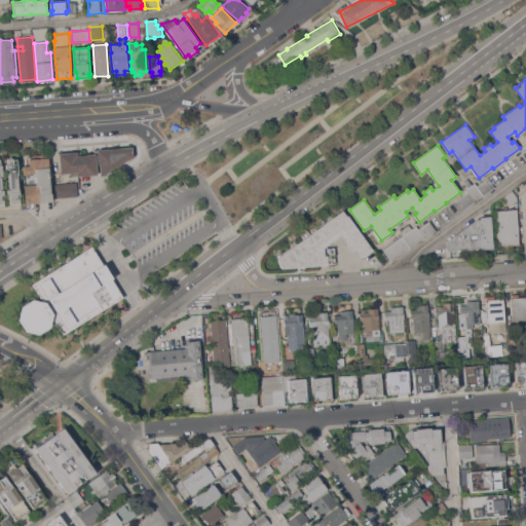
[(134,156),(101,177),(100,164),(99,164),(98,160),(97,160),(98,175),(77,176),(77,173),(61,174),(59,153),(81,152),(82,154),(95,153),(95,149),(133,147),(134,156)]
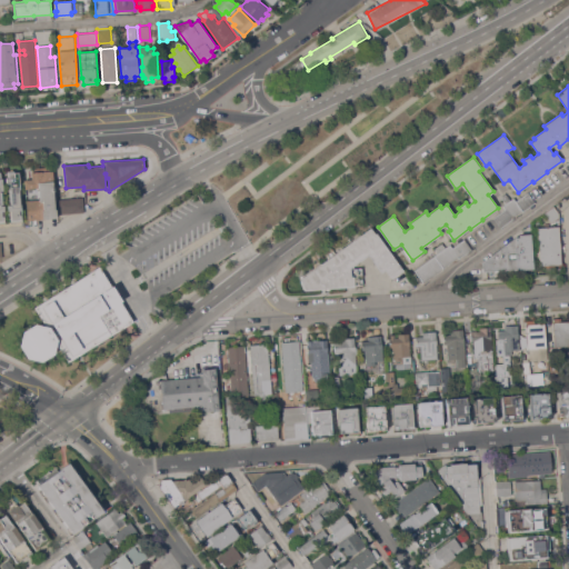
[(28,220),(25,180),(31,179),(30,169),(52,167),(57,218),(28,220)]
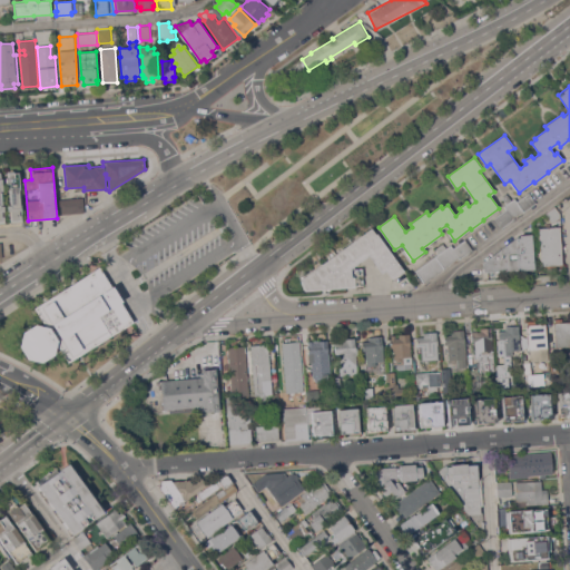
[(22,222),(9,223),(8,205),(10,205),(9,190),(7,190),(7,178),(8,178),(7,172),(15,170),(15,173),(19,172),(22,222)]
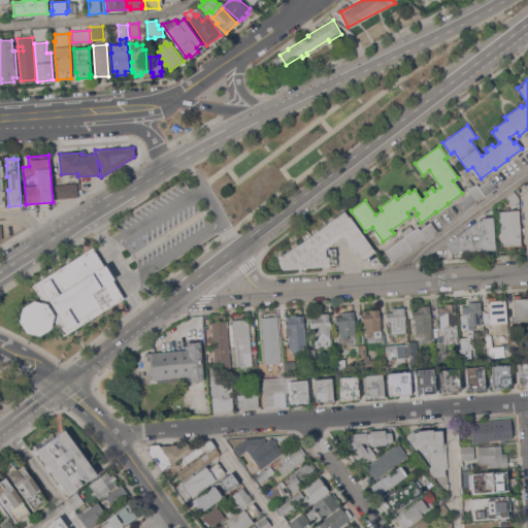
[(486,196),(485,195),(475,202),(476,203),(465,211),(458,202),(469,194),(467,191),(469,189),(465,183),(469,179),(474,186),(476,184),(479,187),(490,178),(497,188),(486,196)]
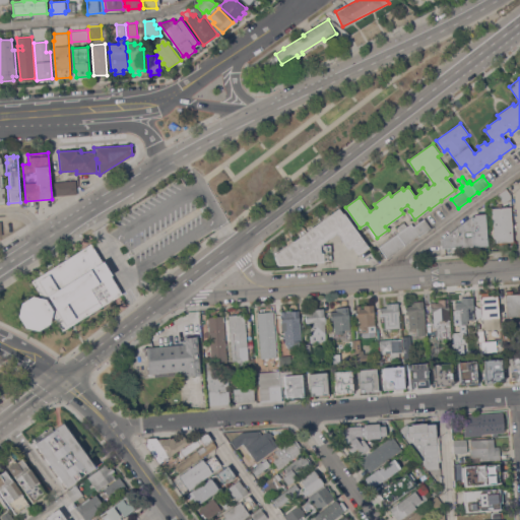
[(76,180),(77,194),(54,196),(53,182),(76,180)]
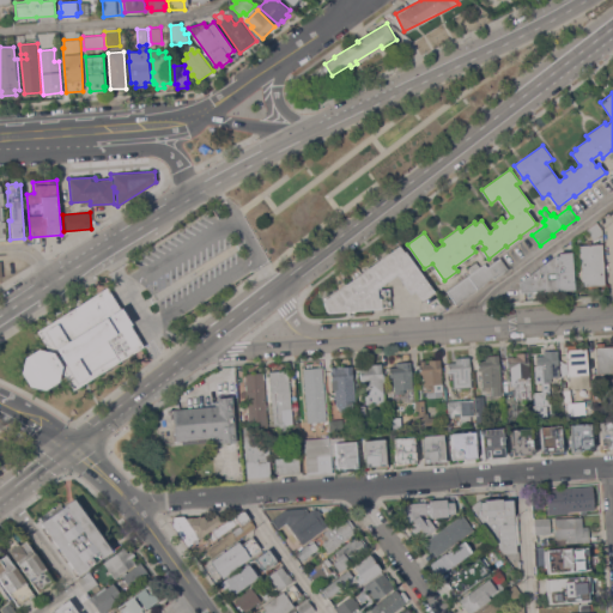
[(594,241),(587,230),(598,222),(602,229),(602,235),(594,241)]
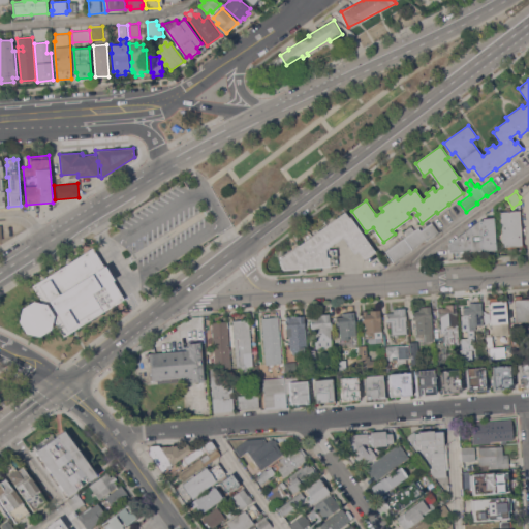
[(523,247),(517,247),(517,248),(516,248),(516,254),(510,255),(510,249),(508,249),(508,247),(502,248),(500,212),(521,210),(523,247)]
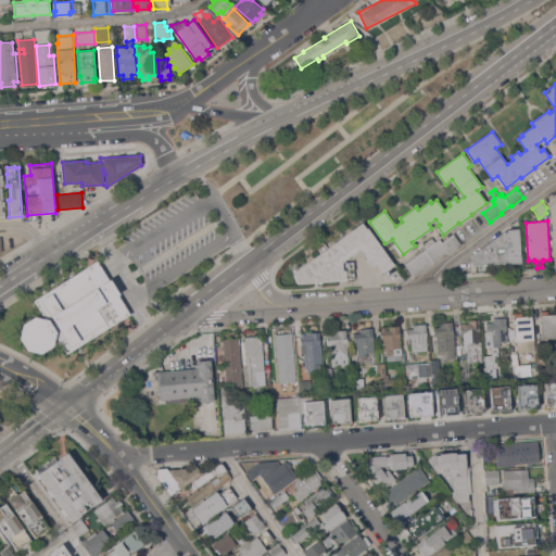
[(363,223),(367,228),(368,228),(394,264),(382,273),(376,264),(373,266),(359,249),(342,262),(353,262),(354,277),(346,278),(346,280),(298,283),(294,273),(363,223)]
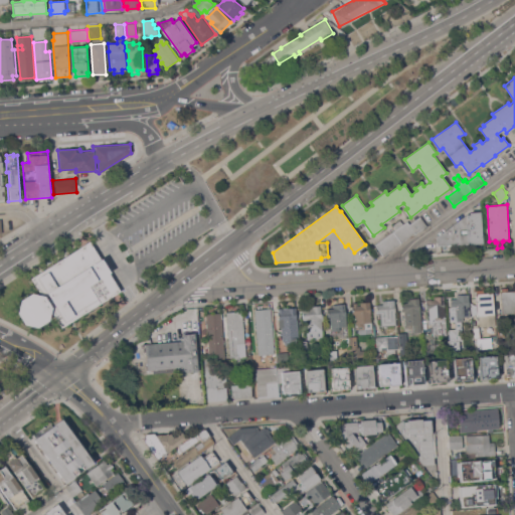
[(483,243),(467,244),(467,243),(437,245),(437,236),(470,212),(481,211),(483,243)]
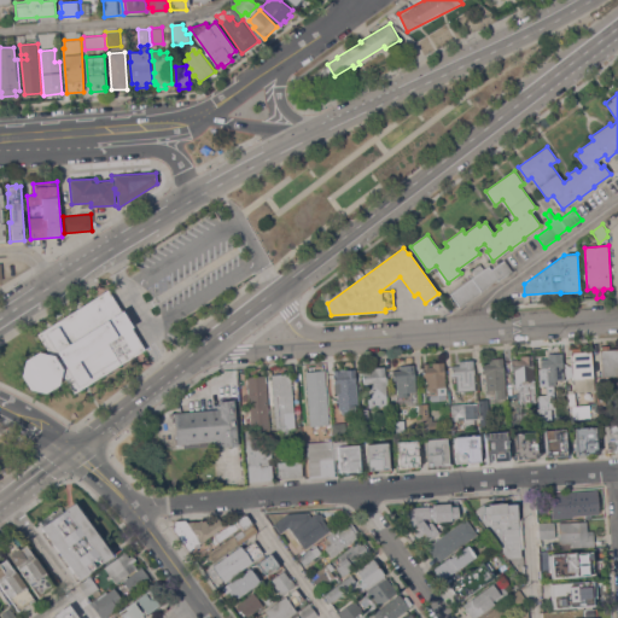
[(476,275),(472,269),(481,263),(484,269),(489,266),(491,269),(505,260),(512,270),(499,280),(497,279),(460,307),(450,293),(476,275)]
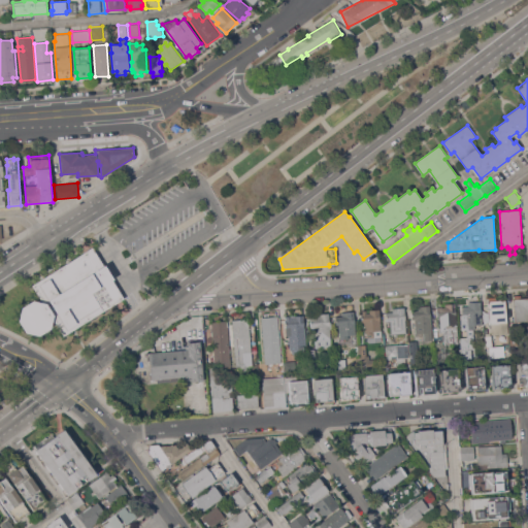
[(20,307),(18,321),(25,332),(37,335),(50,328),(52,318),(62,335),(123,298),(91,248),(31,285),(42,302),(32,300),(20,307)]
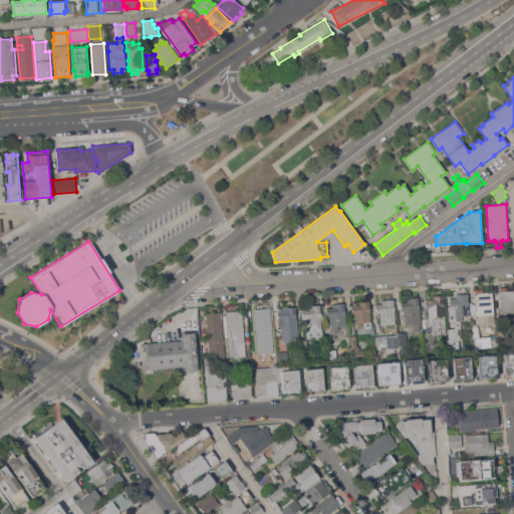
[(513,312),(501,313),(499,290),(502,290),(501,288),(506,287),(507,290),(513,290),(513,312)]
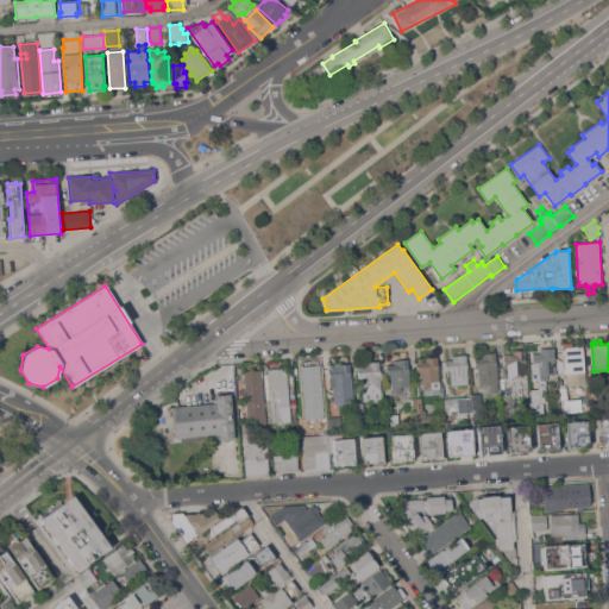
[(585,372),(564,374),(563,347),(564,347),(564,343),(572,343),(572,346),(583,345),(585,372)]
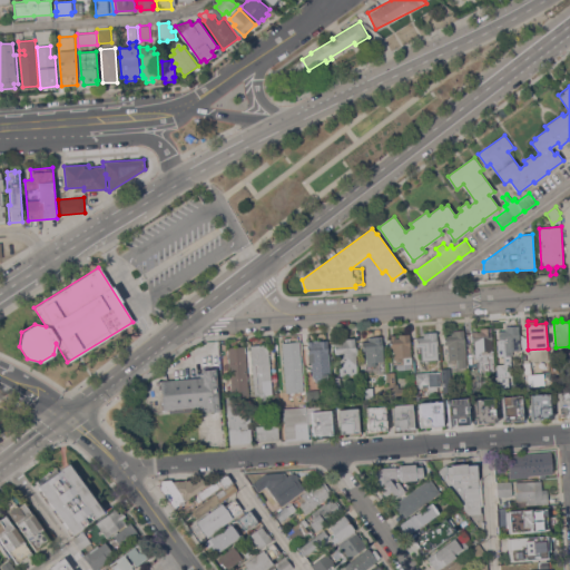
[(520,351),(512,352),(513,355),(503,356),(502,341),(500,341),(499,331),(505,331),(505,326),(519,325),(520,351)]
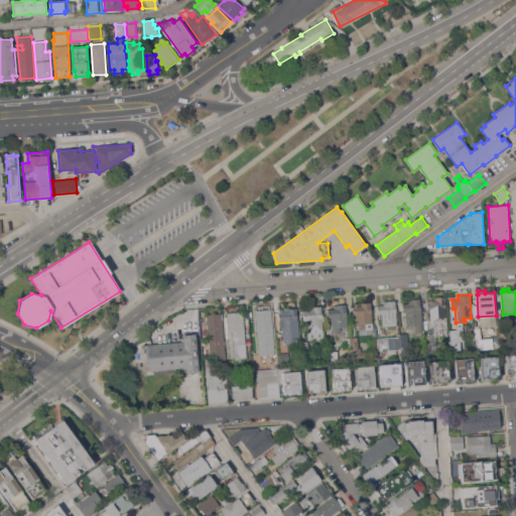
[(447,336),(434,337),(433,324),(430,324),(430,309),(427,309),(426,300),(435,300),(435,297),(445,296),(447,336)]
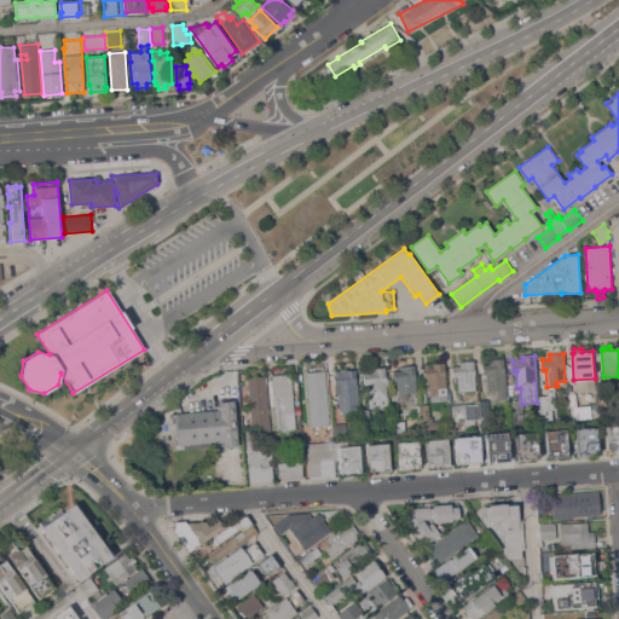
[(507,398),(498,399),(497,391),(487,391),(486,374),(482,375),(482,364),(491,364),(490,359),(504,358),(507,398)]
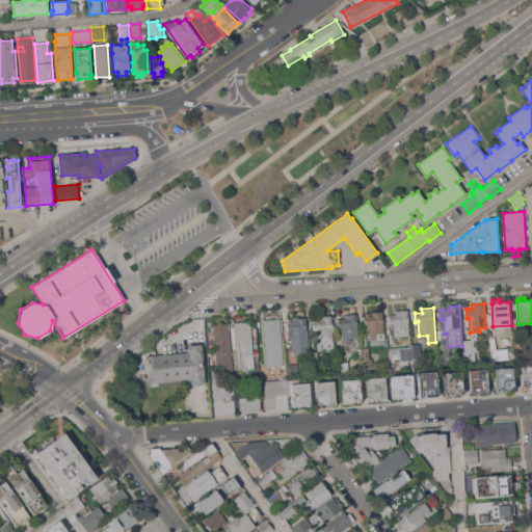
[(409,336),(394,337),(393,323),(390,323),(389,315),(396,315),(395,311),(407,310),(409,336)]
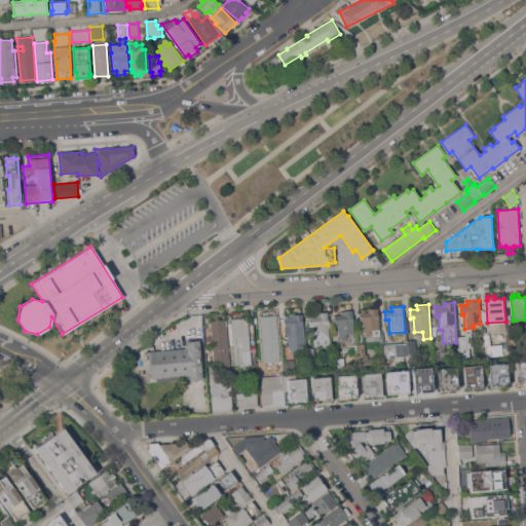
[(379,330),(372,331),(372,336),(364,336),(363,322),(360,322),(360,309),(378,308),(379,330)]
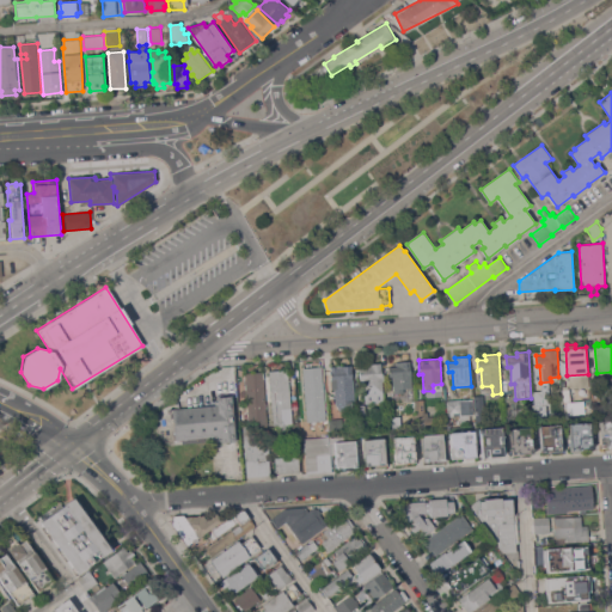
[(412,389),(404,390),(404,393),(393,393),(392,377),(389,378),(389,366),(397,366),(397,362),(410,361),(412,389)]
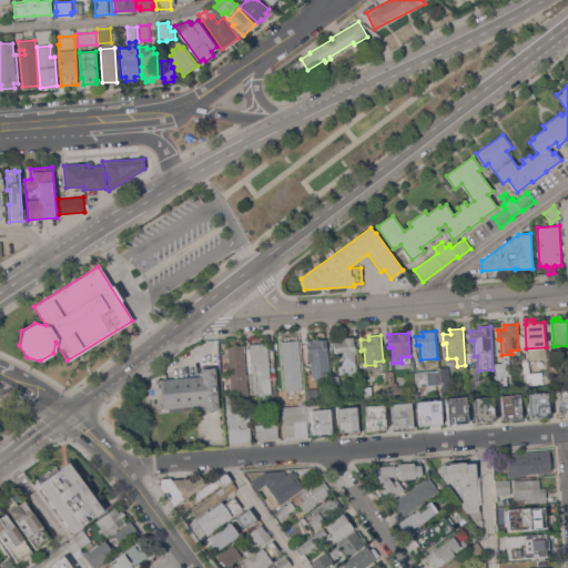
[(356,374),(340,375),(338,353),(334,353),(334,343),(341,342),(341,338),(354,337),(356,374)]
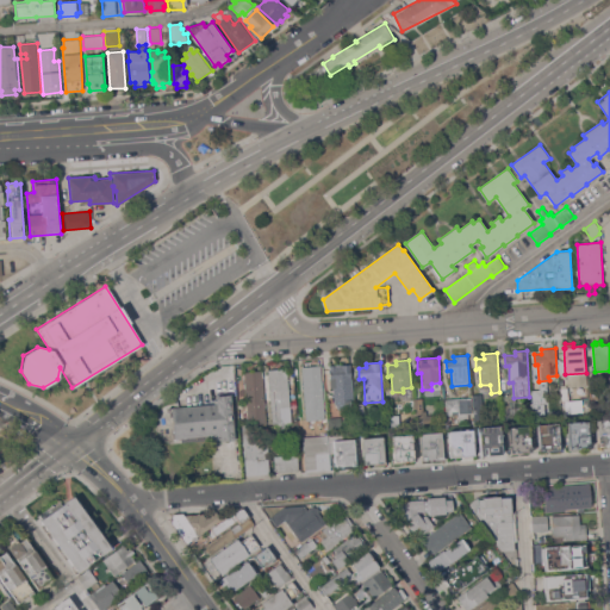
[(325,418),(307,421),(302,367),(321,365),(325,418)]
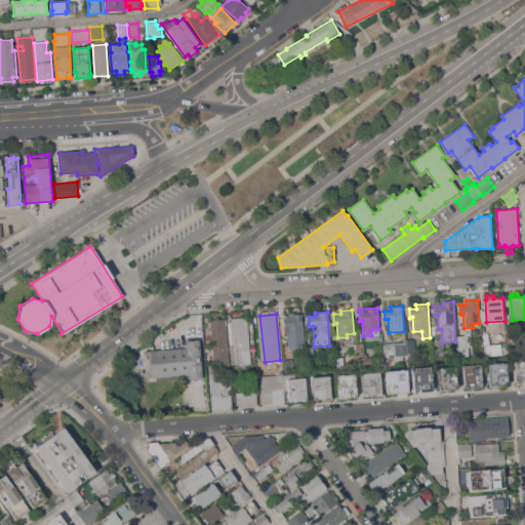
[(304,344),(287,344),(286,326),(284,326),(284,316),(292,316),(292,314),(301,314),(304,344)]
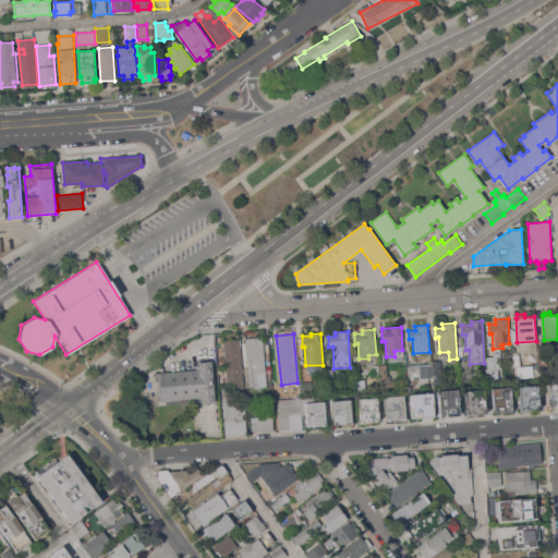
[(267,386),(263,386),(263,391),(256,391),(256,387),(250,387),(245,338),(263,337),(267,386)]
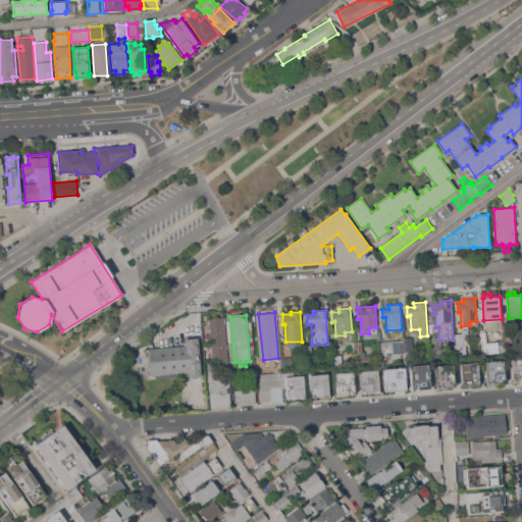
[(227,359),(212,360),(209,318),(224,317),(227,359)]
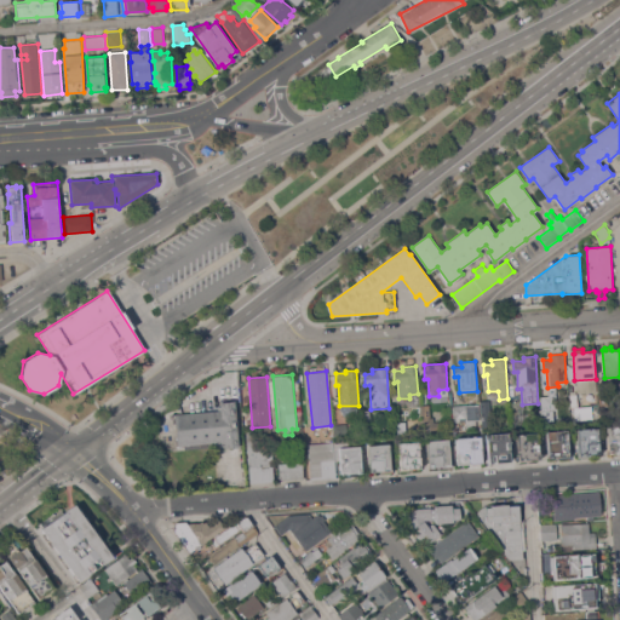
[(578,400),(585,399),(586,408),(578,409),(578,407),(572,408),(570,395),(577,394),(578,400)]
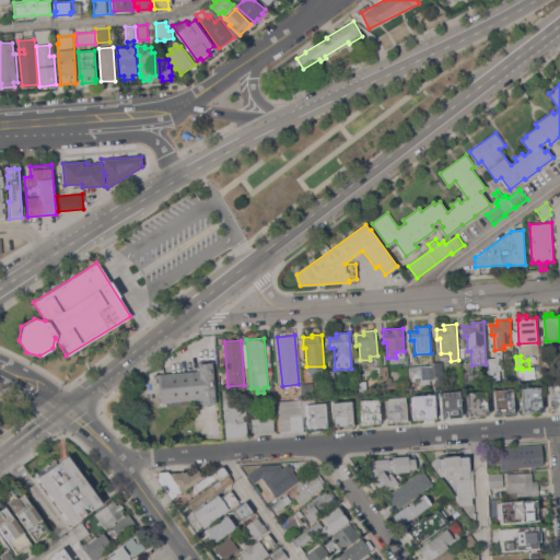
[(497,370),(500,370),(500,382),(490,383),(489,358),(496,358),(497,370)]
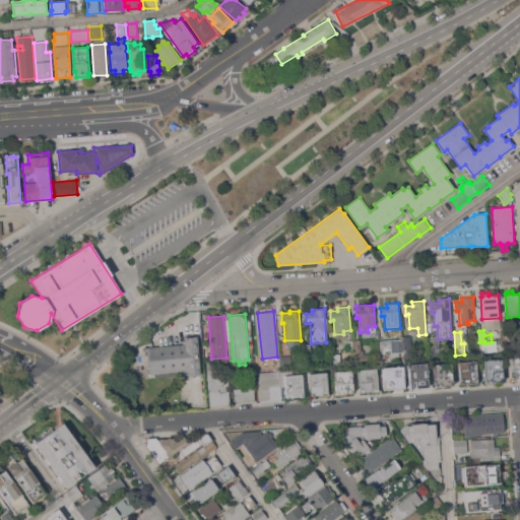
[(200,375),(188,376),(188,374),(181,375),(180,371),(149,374),(146,347),(183,344),(183,340),(185,340),(185,337),(197,336),(200,375)]
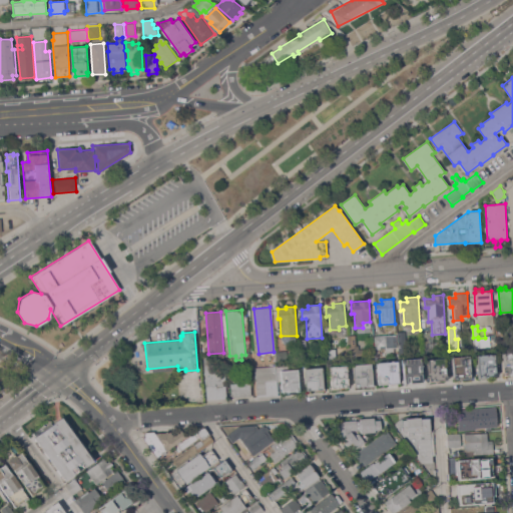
[(397,334),(397,348),(394,348),(394,353),(388,354),(388,349),(375,349),(374,336),(397,334)]
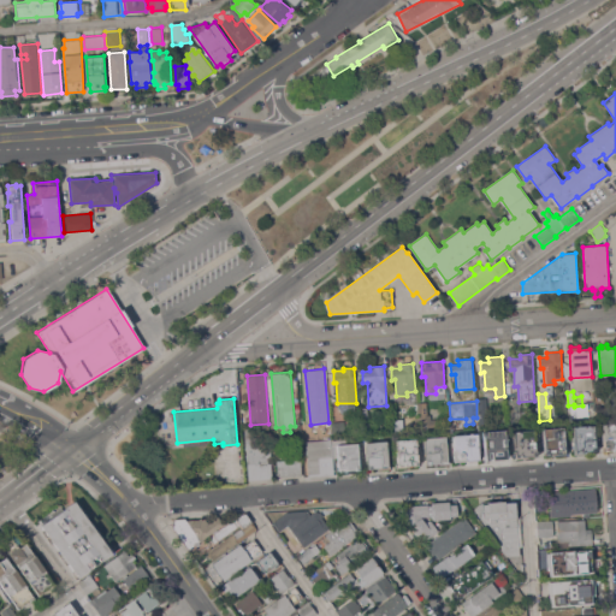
[(420,416),(419,402),(427,402),(427,415),(431,414),(431,419),(444,419),(445,428),(422,430),(421,422),(420,416)]
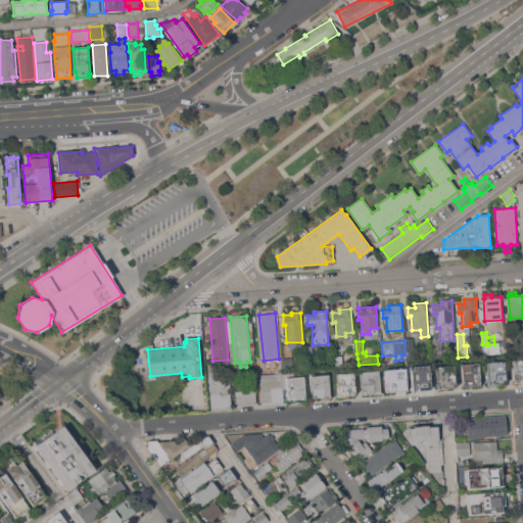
[(497,343),(483,343),(484,354),(498,353),(497,343)]
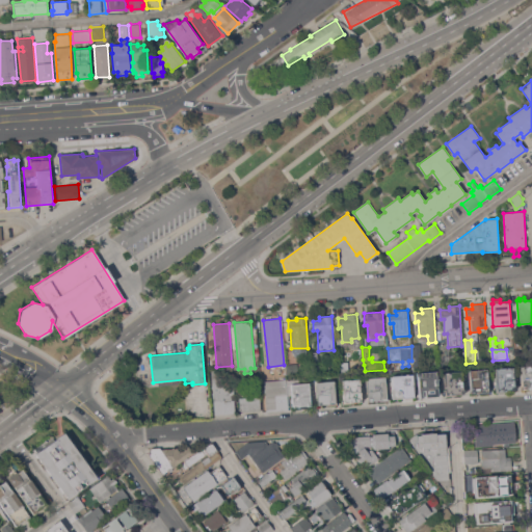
[(320,375),(313,376),(311,351),(317,351),(318,364),(319,364),(320,375)]
